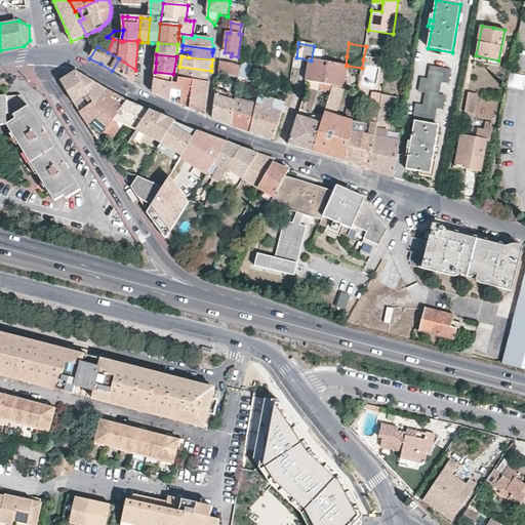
[(134,83),(135,70),(119,58),(112,71),(121,76),(134,83)]
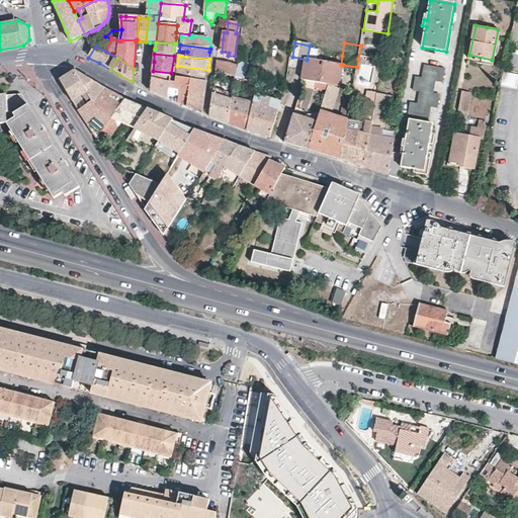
[(217,68),(237,77),(239,70),(239,66),(229,62),(218,59),(217,68)]
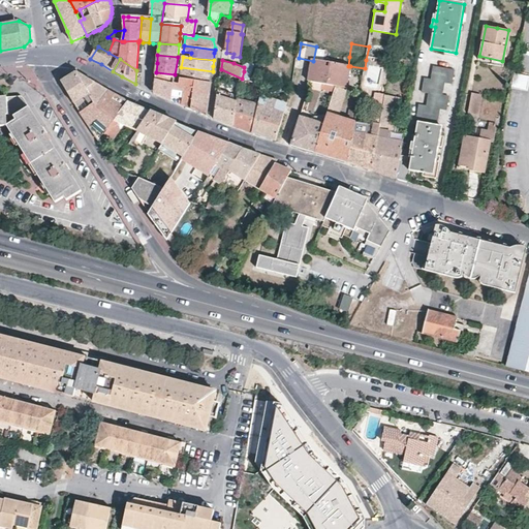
[(346,89),(350,66),(348,66),(313,61),(311,70),(309,82),(335,87),(346,89)]
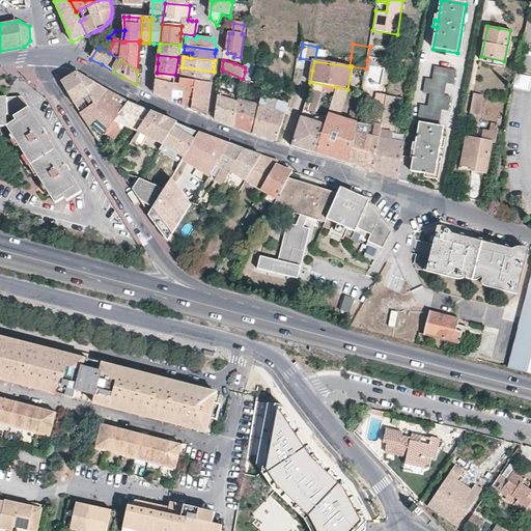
[(182,67),(180,79),(212,83),(213,77),(214,72),(182,67)]
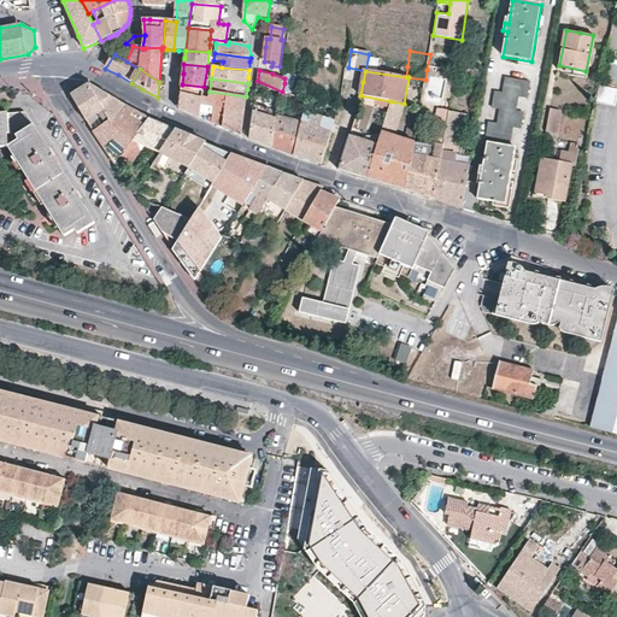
[(530,82),(506,78),(504,94),(495,93),(493,109),(500,111),(498,125),(489,124),(487,140),(511,144),(513,129),(521,130),(524,113),(517,112),(519,98),(527,99),(530,82)]
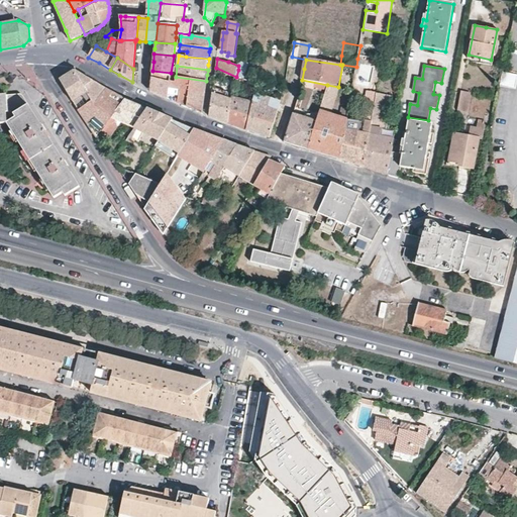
[(236,77),(244,80),(246,71),(238,70),(236,77)]
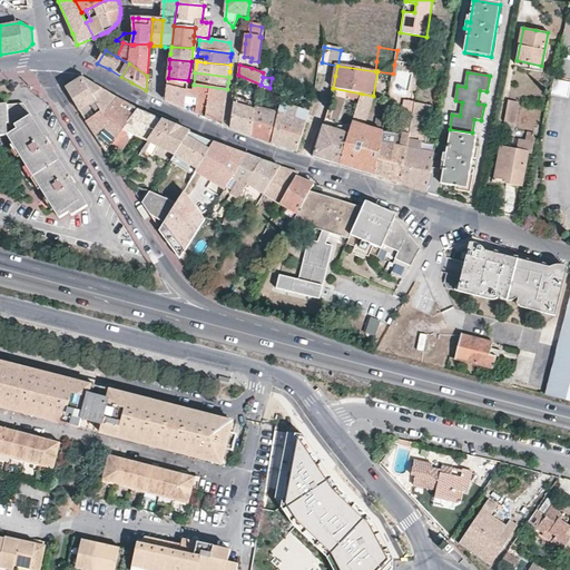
[(98,88),(82,78),(65,89),(87,121),(97,114),(90,105),(95,101),(100,110),(101,110),(105,116),(117,98),(98,88)]
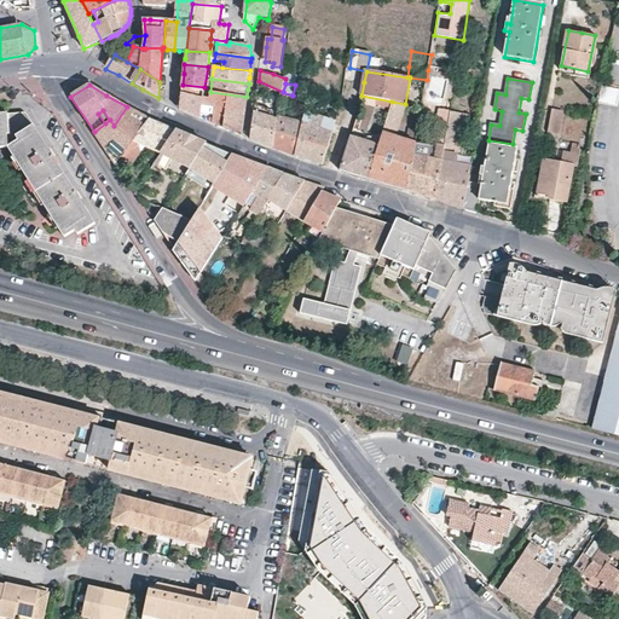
[(203,98),(204,87),(183,85),(181,93),(203,98)]
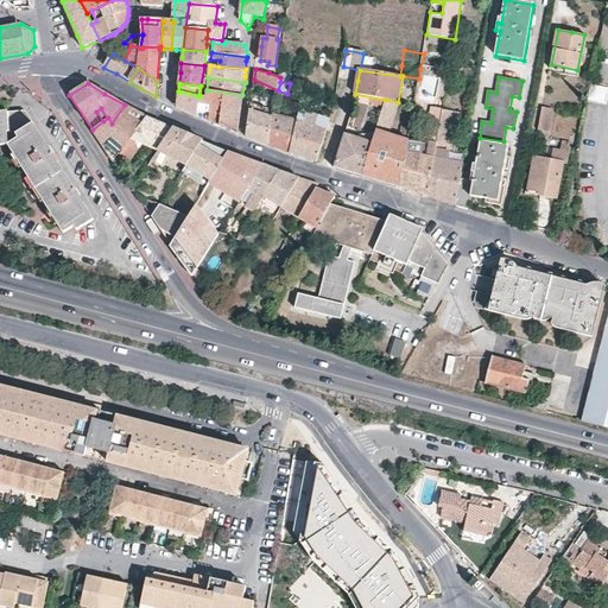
[(607,99),(607,86),(591,83),(588,101),(607,105),(607,99)]
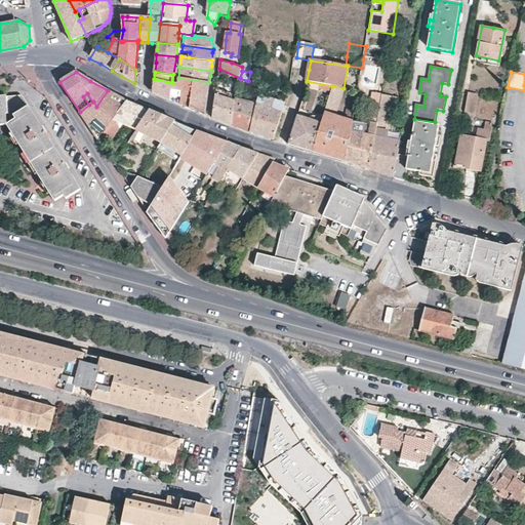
[(177,83),(172,83),(154,79),(152,92),(170,101),(171,95),(171,92),(180,94),(180,97),(179,101),(177,101),(177,104),(205,115),(210,82),(209,82),(178,78),(177,83)]
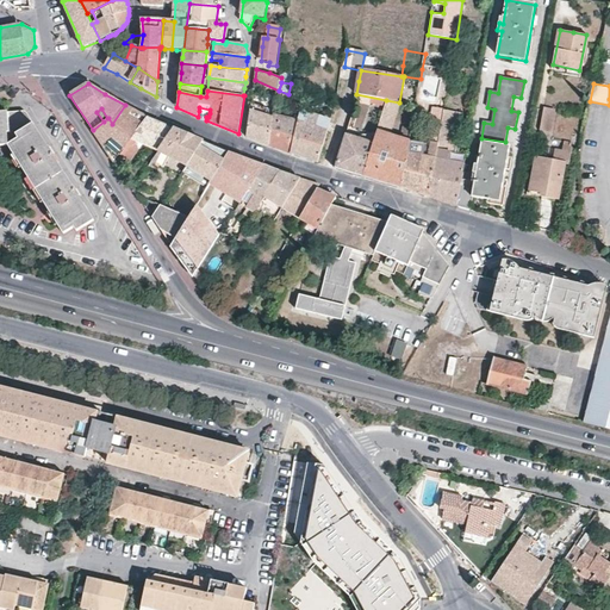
[(398,107),(399,103),(386,100),(378,131),(391,135),(398,107)]
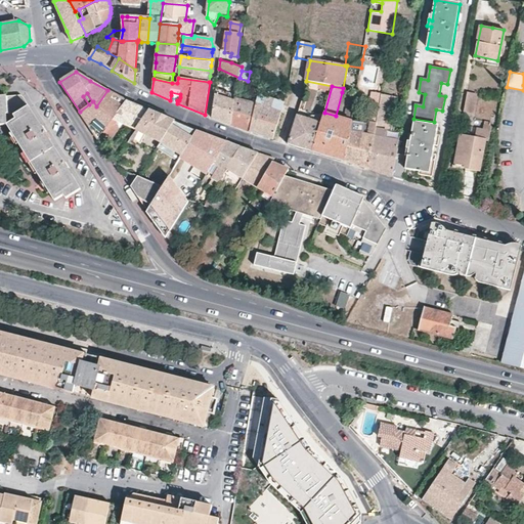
[(346,120),(352,121),(357,91),(350,90),(343,88),(342,92),(350,94),(346,120)]
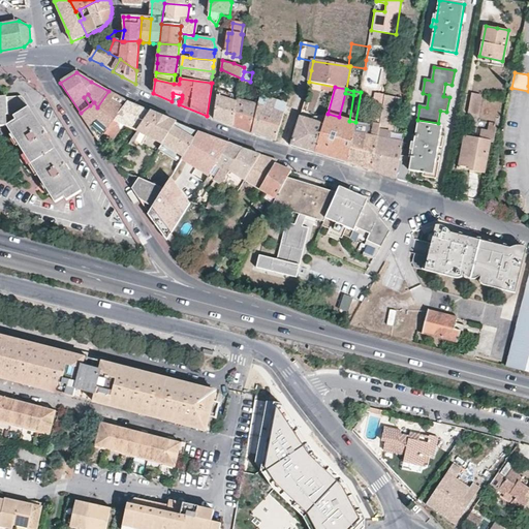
[(118,96),(109,91),(97,107),(94,102),(93,102),(90,105),(81,113),(99,142),(99,141),(104,134),(128,101),(118,96)]
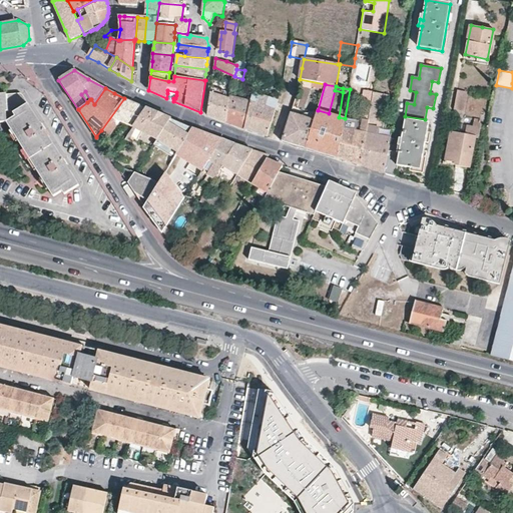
[(466,93),(457,91),(454,108),(462,110),(466,93)]
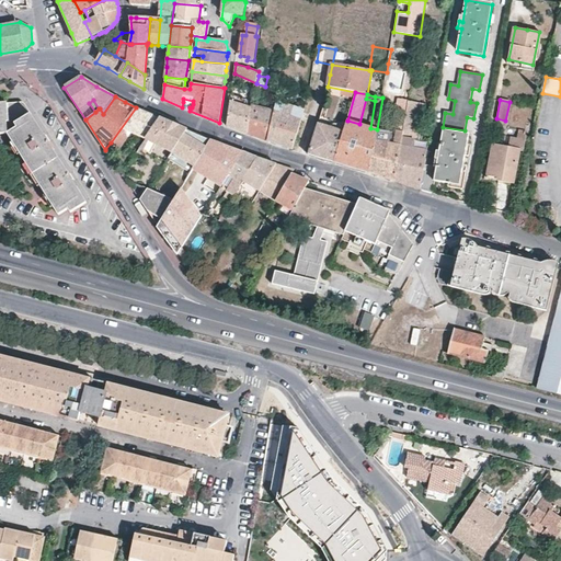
[(396,130),(403,133),(409,103),(397,101),(392,130),(396,130)]
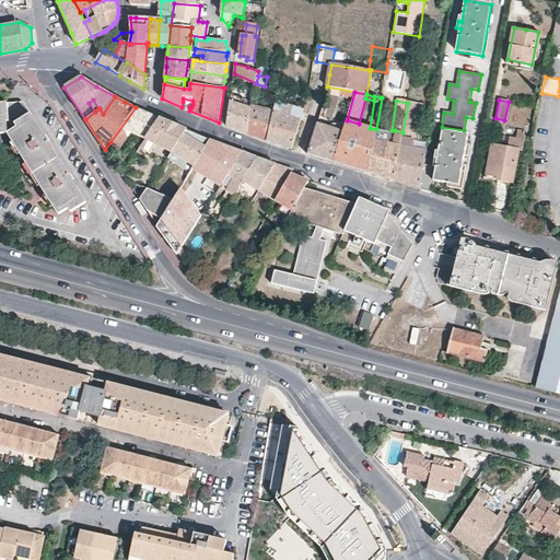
[(234,129),(243,132),(249,107),(237,104),(231,102),(228,126),(234,129)]
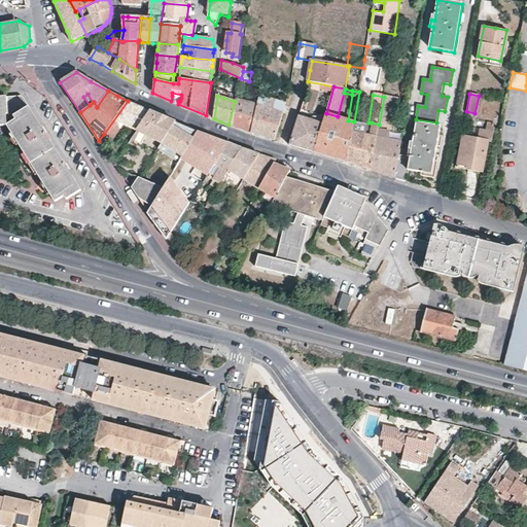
[(0,127),(7,127),(7,128),(12,135),(11,136),(18,147),(20,146),(25,154),(23,155),(36,177),(38,176),(43,185),(42,185),(48,197),(50,196),(55,203),(64,198),(66,200),(80,190),(72,176),(73,176),(67,166),(61,156),(60,156),(49,141),(50,140),(43,127),(39,120),(38,121),(23,97),(0,99),(0,127)]
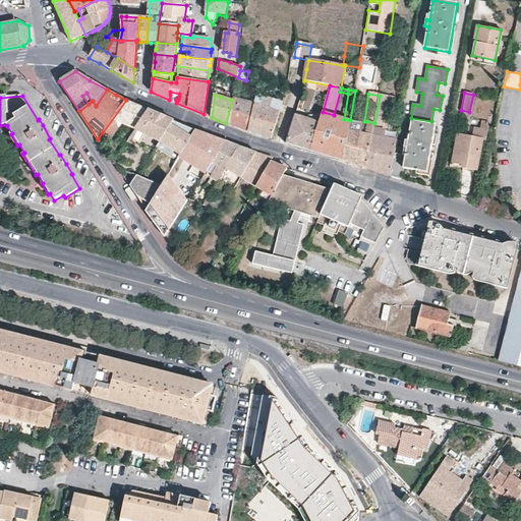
[(374,123),(373,129),(390,131),(396,98),(380,96),(374,123)]
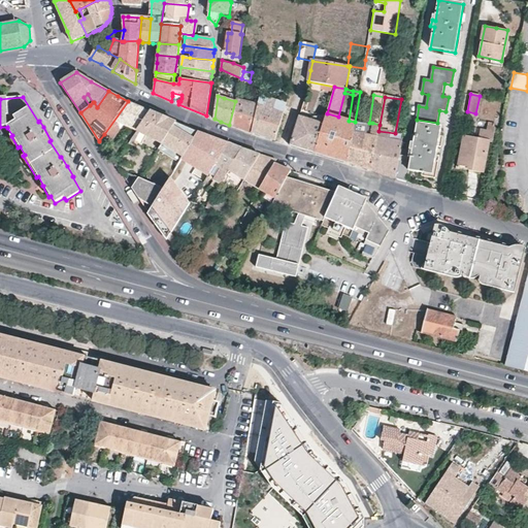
[(275,141),(275,140),(288,105),(261,98),(259,107),(252,133),(263,137),(275,141)]
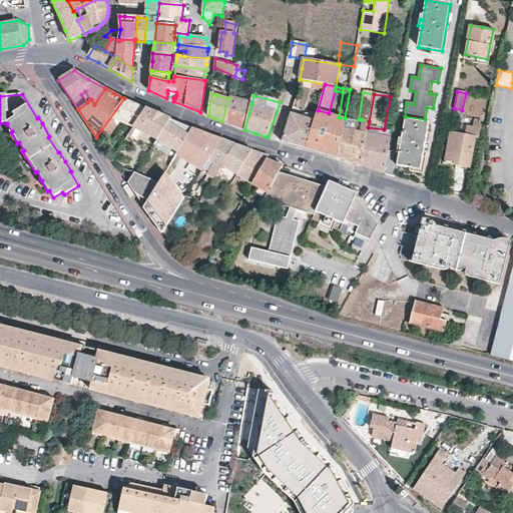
[(232,125),(244,129),(251,104),(229,97),(228,98),(222,121),(232,125)]
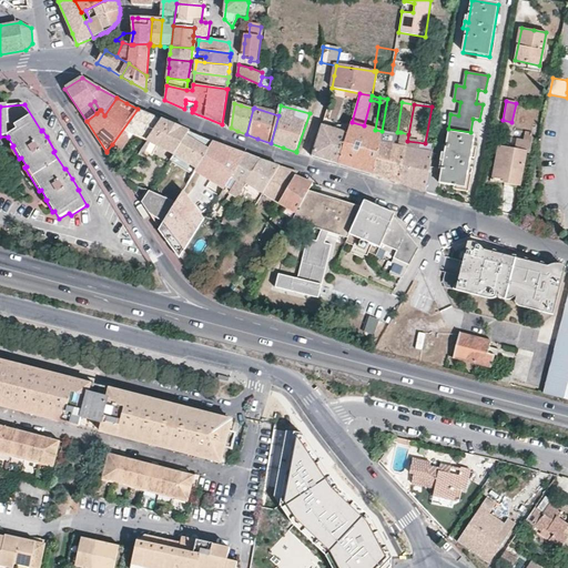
[(132,133),(145,141),(160,119),(146,113),(138,109),(112,144),(120,150),(132,133)]
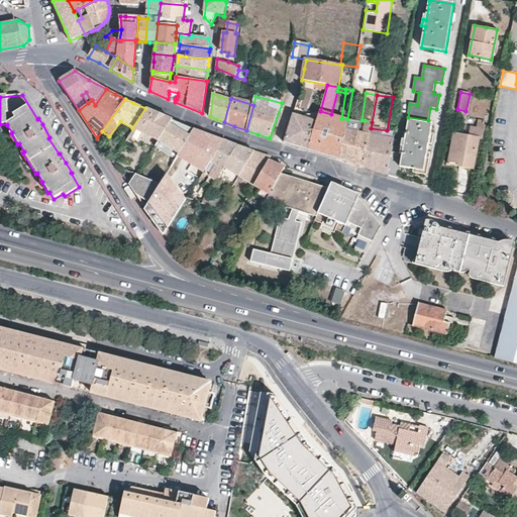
[(144,133),(159,140),(172,120),(158,114),(145,108),(132,128),(128,137),(138,142),(144,133)]
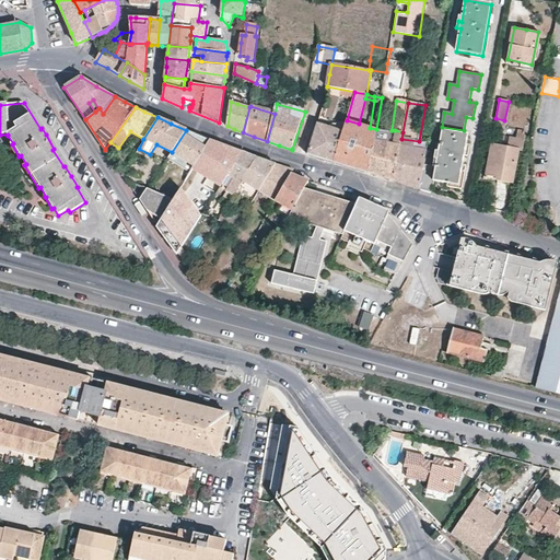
[(351,168),(368,174),(374,141),(376,129),(370,128),(359,124),(347,120),(343,132),(334,163),(351,168)]
